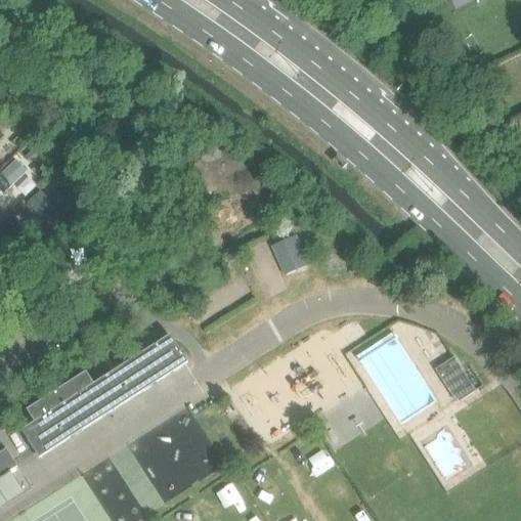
[(305,263),(293,234),(269,245),(271,251),(281,273),(305,263)]
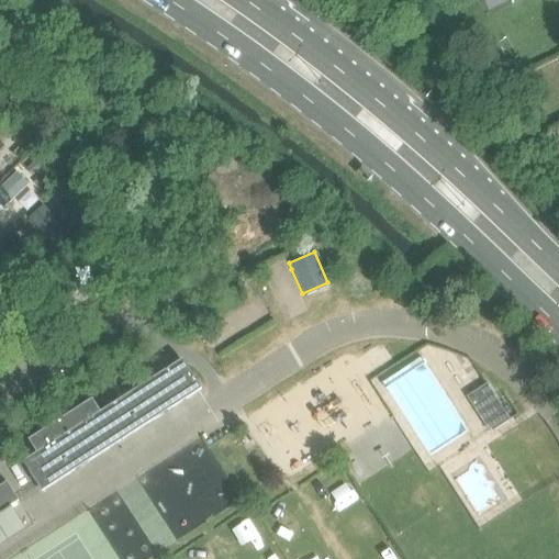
[(99,416),(90,402),(29,440),(38,456),(25,465),(37,483),(193,383),(181,364),(99,416)]
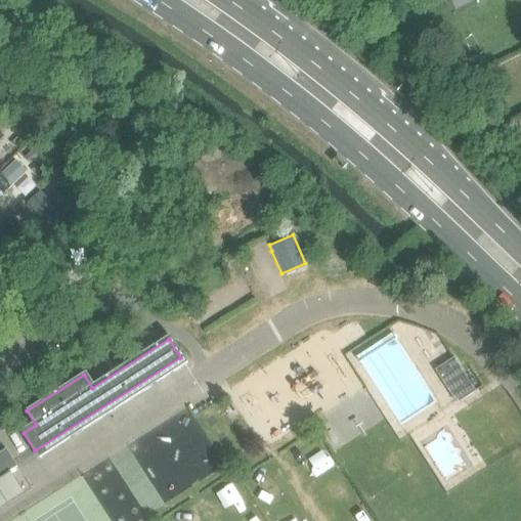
[(456,402),(474,390),(452,356),(433,370),(456,402)]
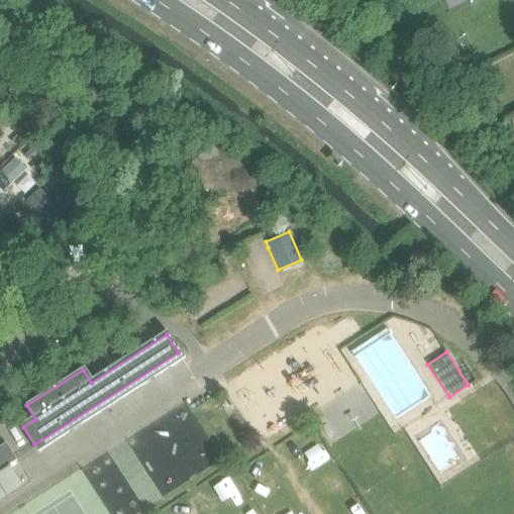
[(0,467),(11,460),(14,458),(4,441),(0,443),(0,467)]
